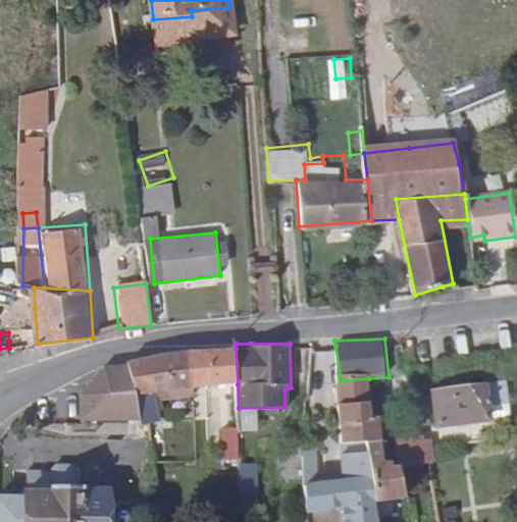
[(236,349),(207,352),(209,386),(238,384),(236,349)]
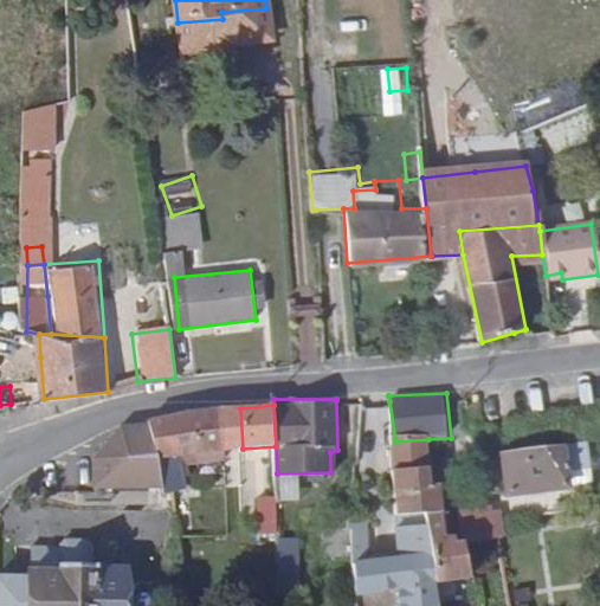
[(240,408),(220,410),(223,451),(243,449),(240,408)]
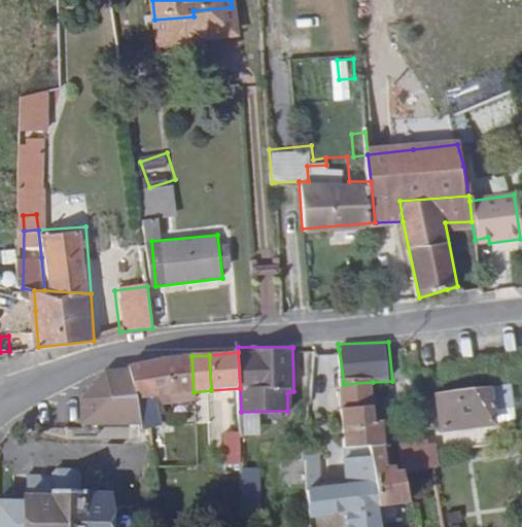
[(192,356),(169,359),(172,394),(194,392),(192,356)]
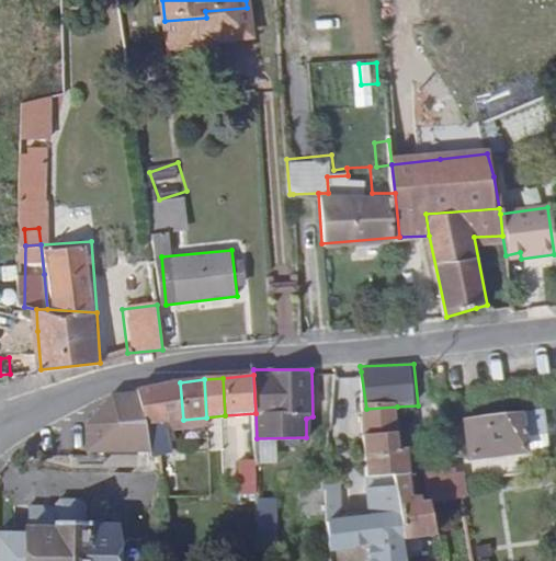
[(139,392),(149,453),(159,453),(170,451),(166,421),(183,420),(180,382),(138,388),(139,392)]
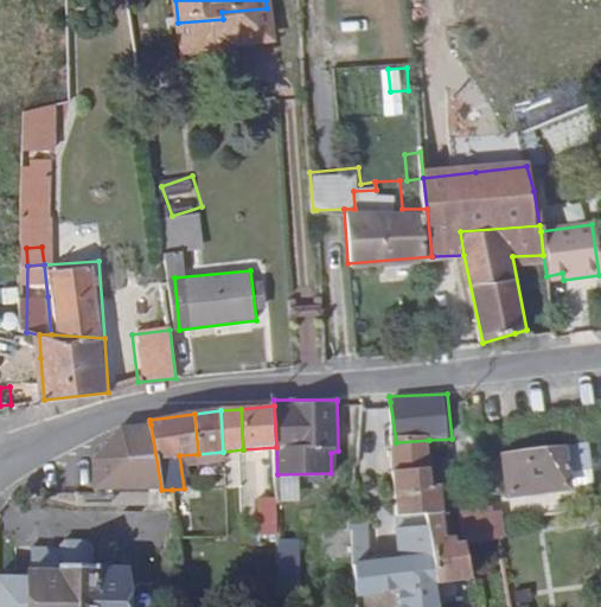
[(151,425),(129,426),(98,460),(98,490),(161,490),(151,425)]
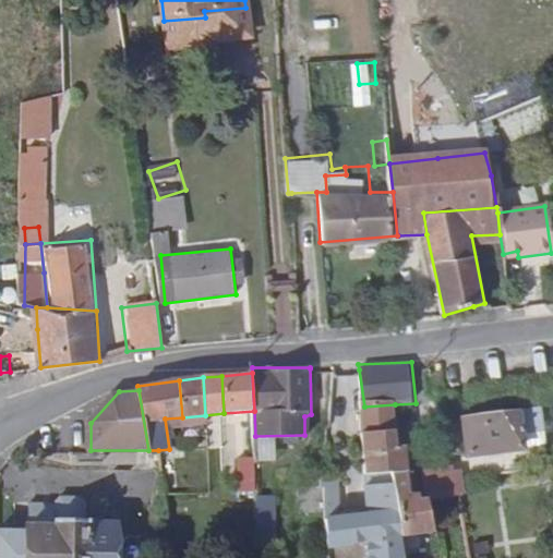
[(543,403),(468,412),(472,449),(526,444),(524,427),(545,425),(543,403)]
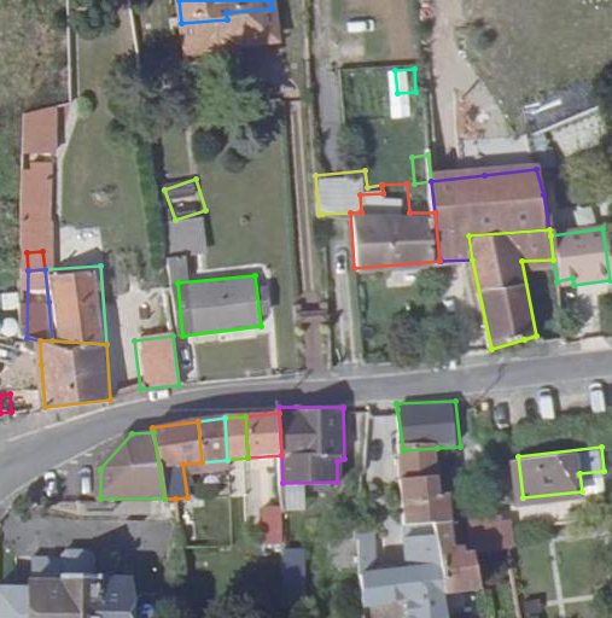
[(437,534),(446,590),(479,587),(477,555),(467,555),(466,548),(456,549),(450,495),(442,496),(437,448),(403,450),(412,535),(412,536),(437,534)]
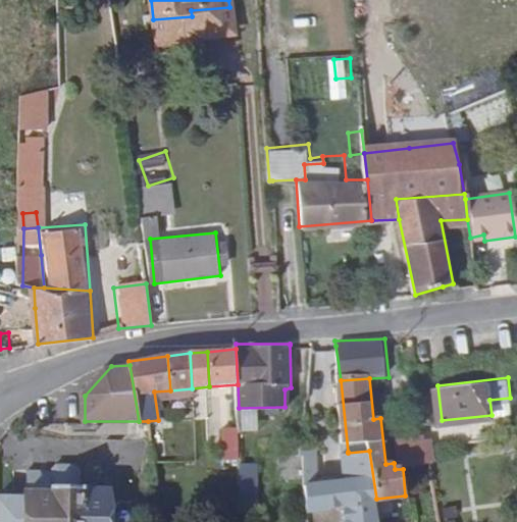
[(245,459),(246,427),(227,426),(226,459),(245,459)]
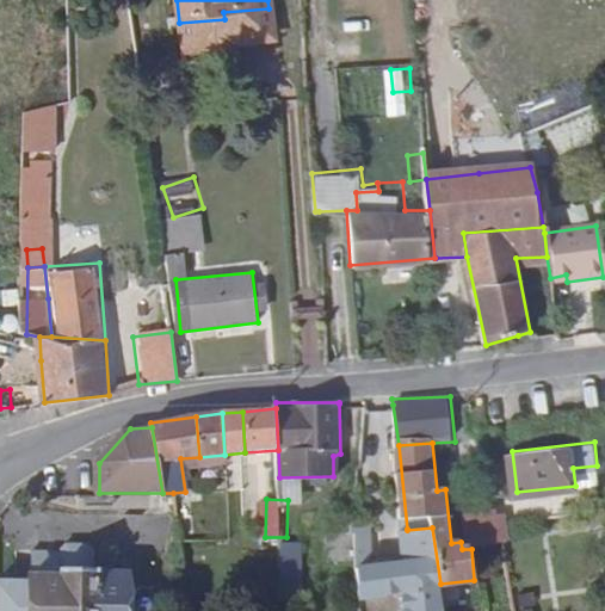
[(111,514),(111,529),(142,530),(142,516),(111,514)]
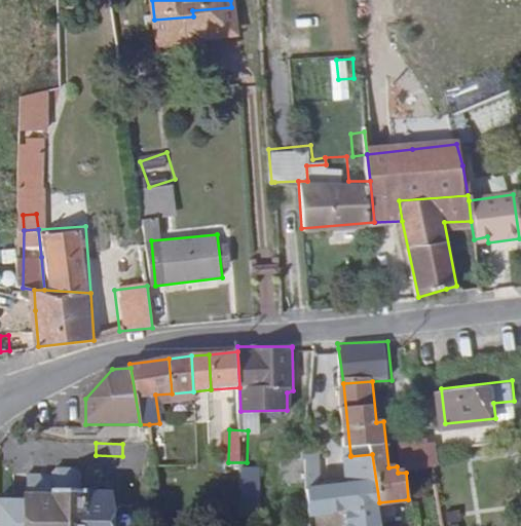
[(433,470),(432,452),(431,445),(403,447),(406,473),(411,472),(433,470)]
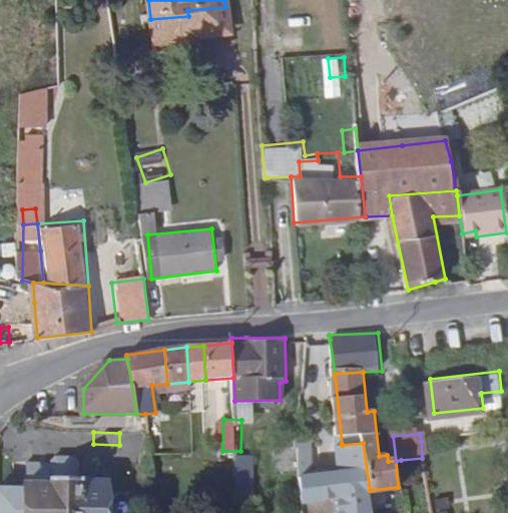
[(317,497),(370,490),(363,443),(342,445),(345,467),(307,472),(306,459),(296,460),(299,498),(317,497)]
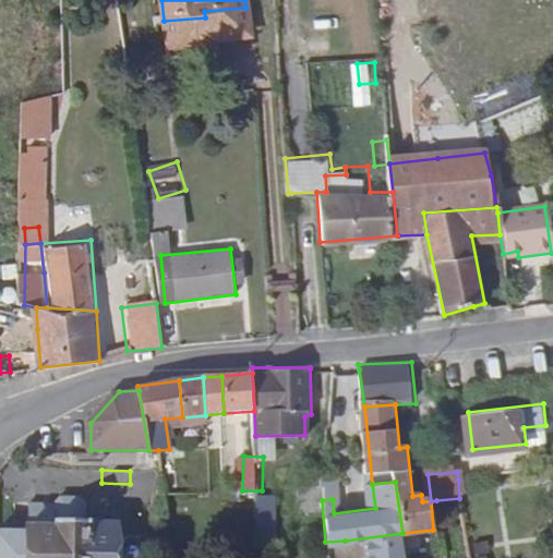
[(56,516),(89,516),(89,498),(83,493),(62,493),(56,498),(56,501),(56,516)]
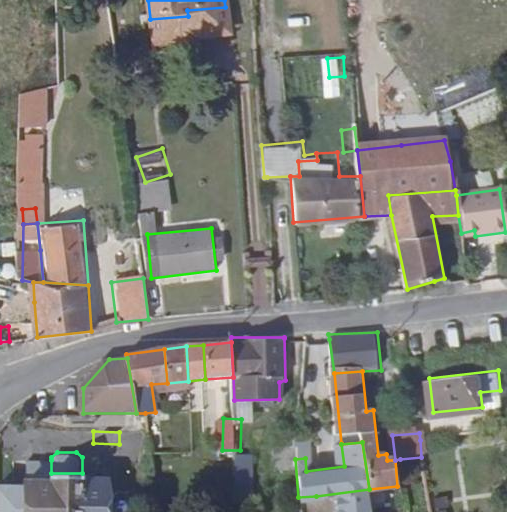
[(259,487),(260,454),(242,453),(240,486),(259,487)]
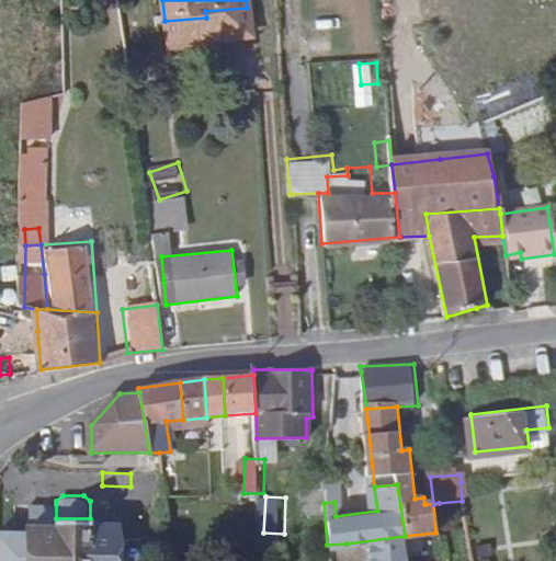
[(55,528),(56,518),(56,504),(30,505),(29,528),(55,528)]
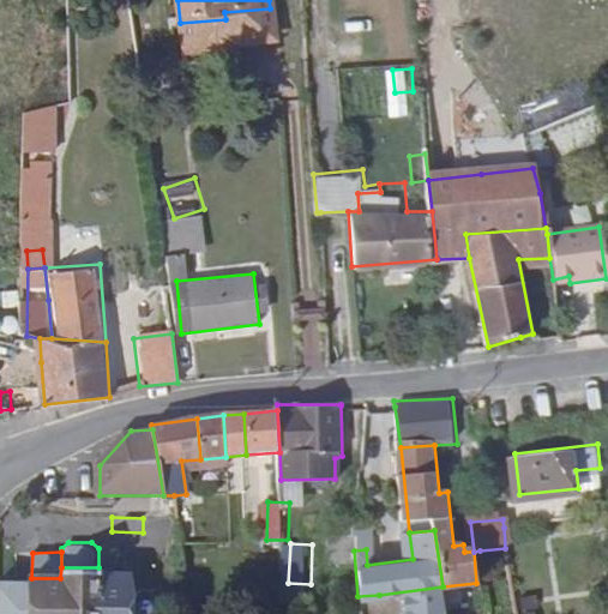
[(180,600),(284,596),(282,555),(178,559),(180,600)]
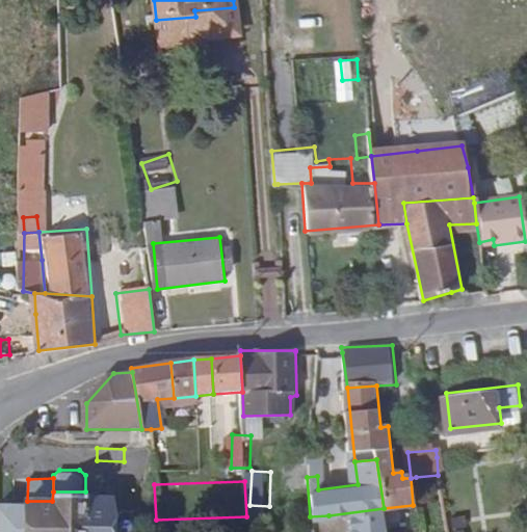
[(24,505),(0,504),(0,531),(110,531),(110,497),(85,497),(85,491),(53,491),(52,501),(27,501),(24,501),(24,505)]
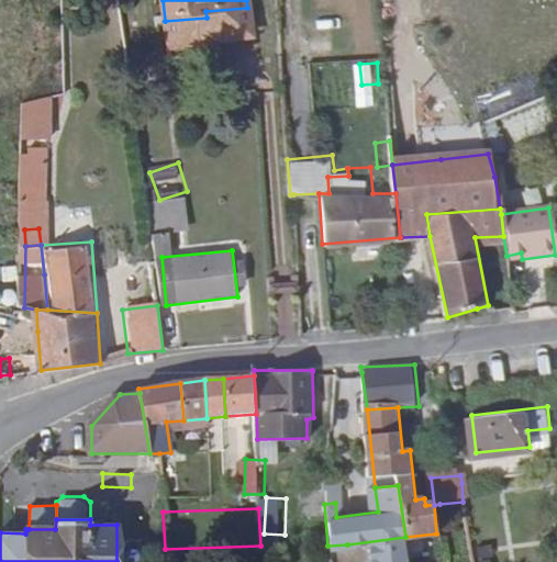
[(327,546),(329,561),(348,561),(347,544),(327,546)]
